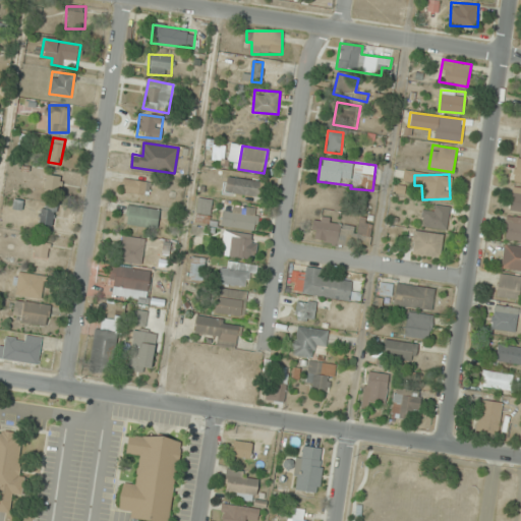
[(60,192),(61,176),(46,175),(45,192),(60,192)]
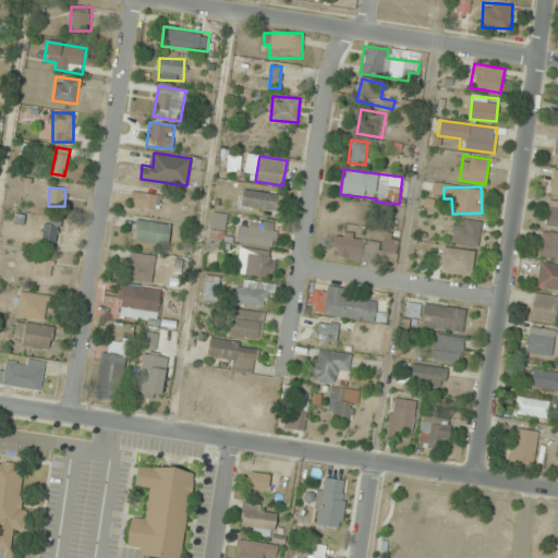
[(241,206),(278,210),(280,193),(243,190),(241,206)]
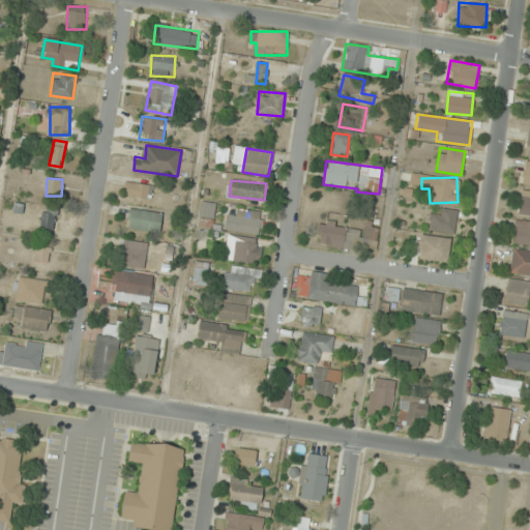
[(151,184),(126,181),(125,195),(149,199),(151,184)]
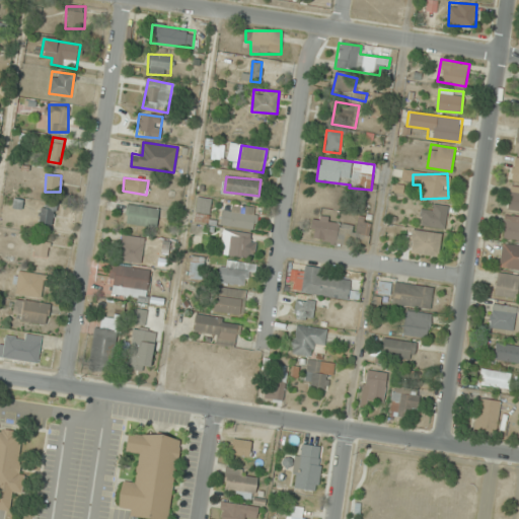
[(518,188),(512,187),(507,208),(518,210),(518,188)]
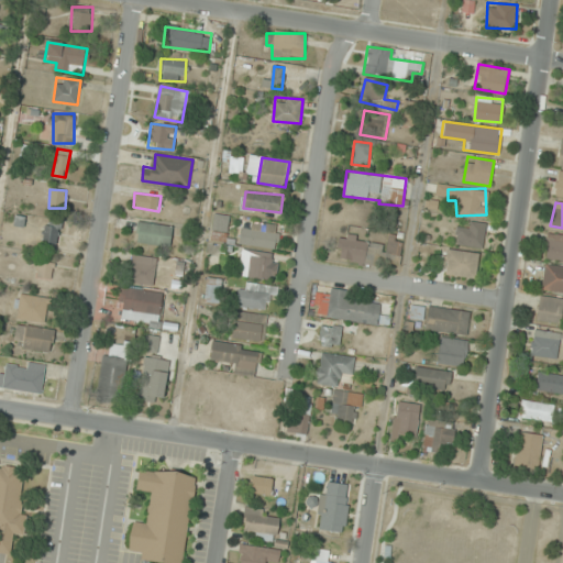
[(228,214),(212,214),(212,241),(229,241),(228,214)]
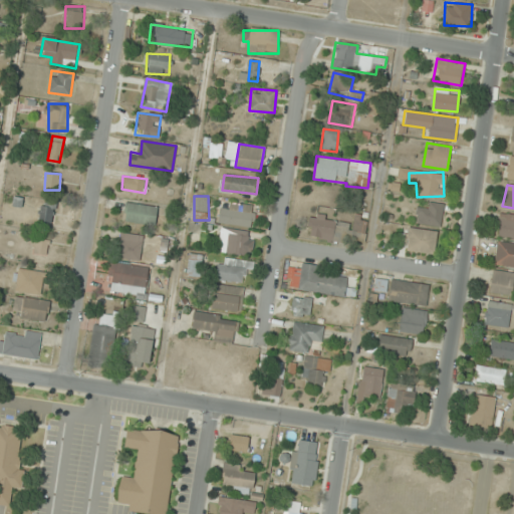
[(54,224),(57,202),(41,200),(38,221),(54,224)]
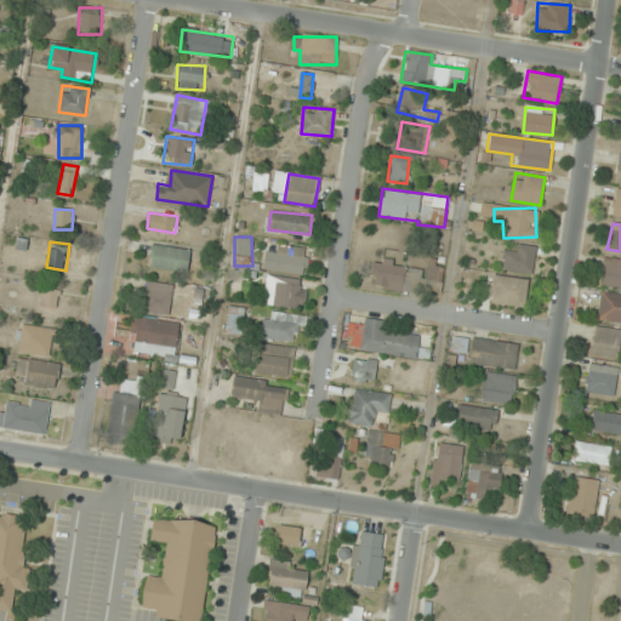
[(265,269),(305,275),(308,249),(277,244),(277,246),(268,245),(265,269)]
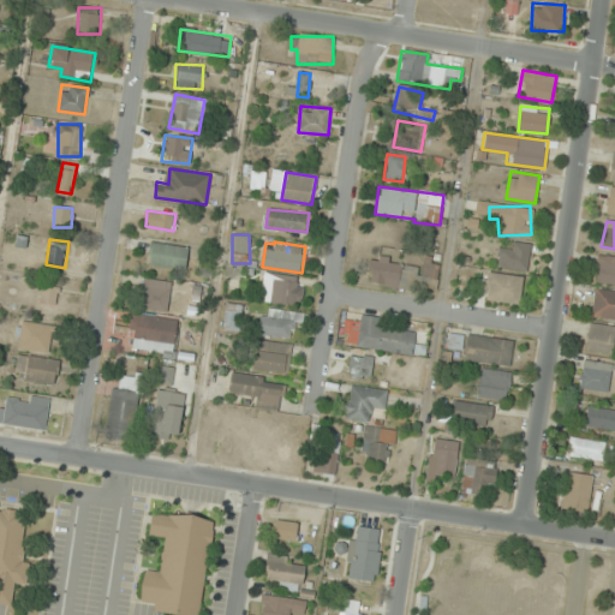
[(185,269),(187,246),(150,243),(148,264),(185,269)]
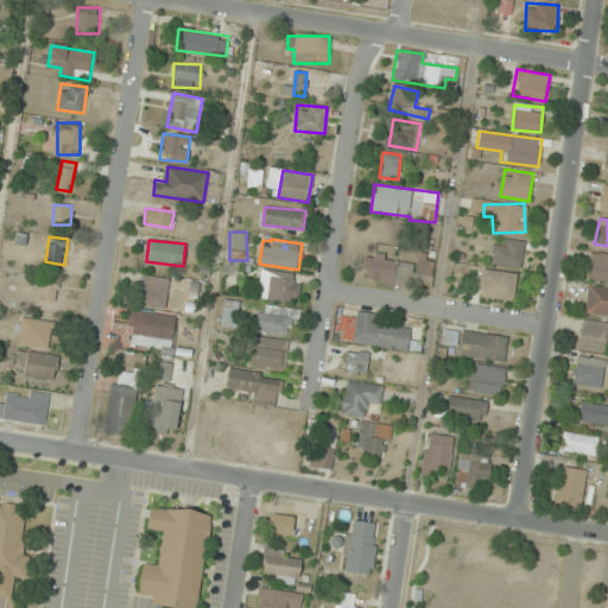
[(493,240),(493,266),(523,266),(523,240),(493,240)]
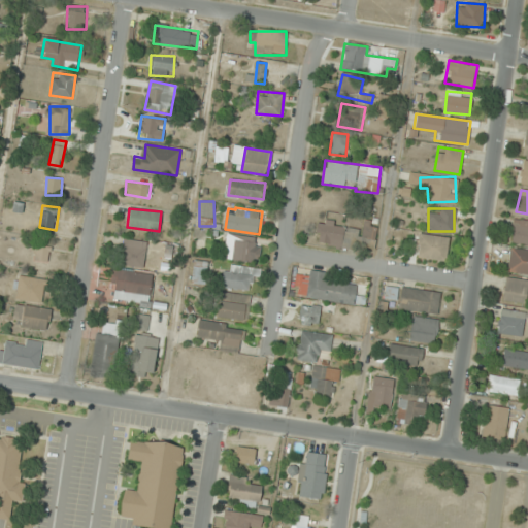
[(527,220),(514,219),(512,242),(527,244),(527,220)]
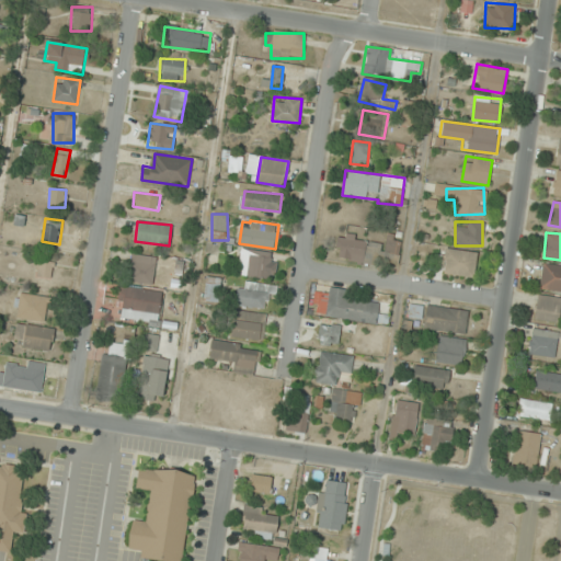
[(398,266),(401,236),(387,235),(386,239),(338,235),(334,259),(398,266)]
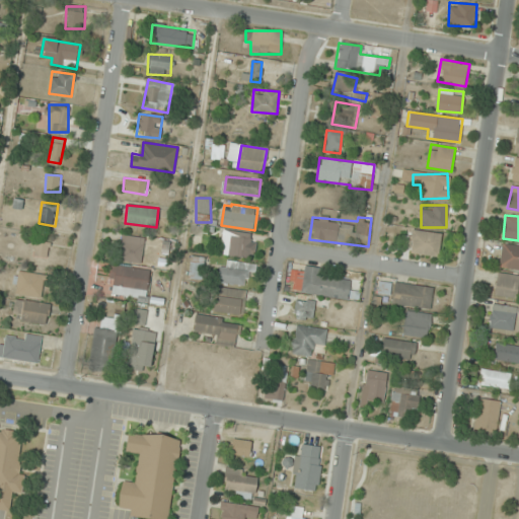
[(220,253),(251,257),(255,234),(223,230),(220,253)]
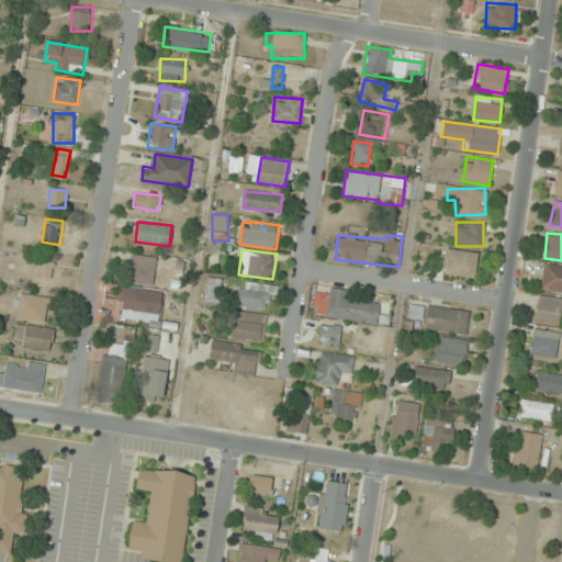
[(444,273),(475,277),(478,253),(446,249),(444,273)]
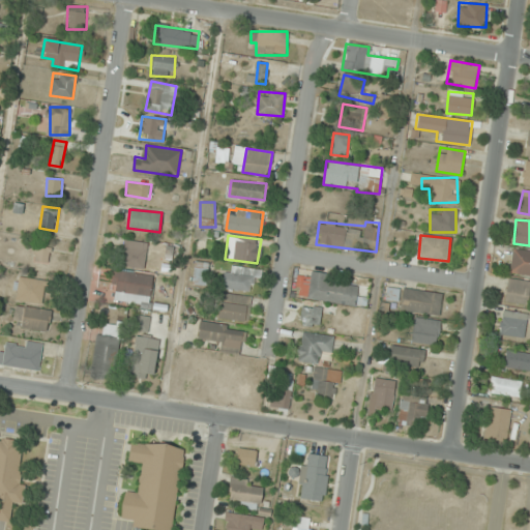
[(144,268),(147,243),(124,240),(120,265),(144,268)]
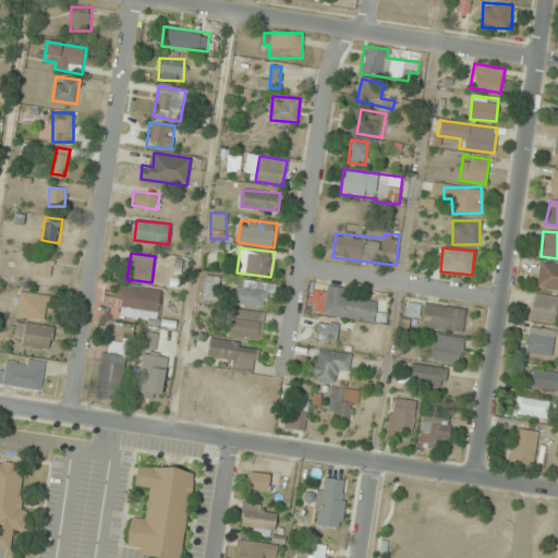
[(51,259),(34,259),(34,275),(51,275),(51,259)]
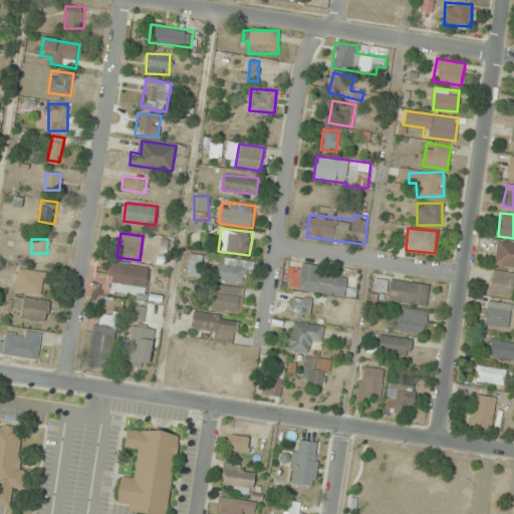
[(513,267),(513,243),(498,241),(494,264),(513,267)]
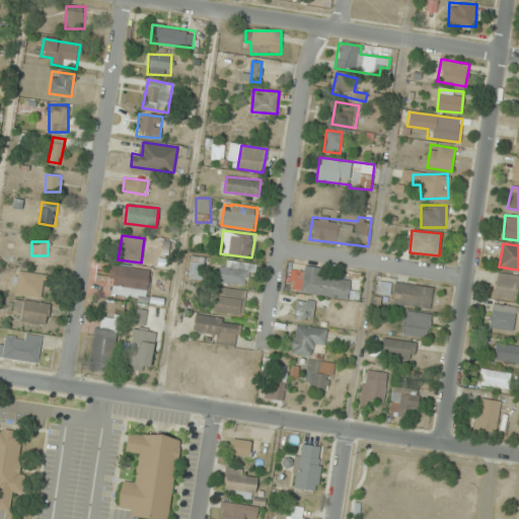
[(204,276),(204,256),(190,256),(190,276),(204,276)]
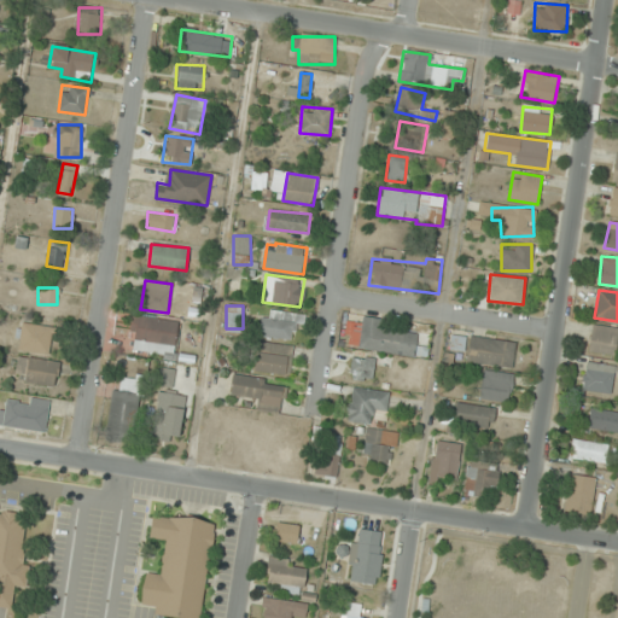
[(295,327),(302,328),(303,314),(262,309),(260,336),(293,340),(295,327)]
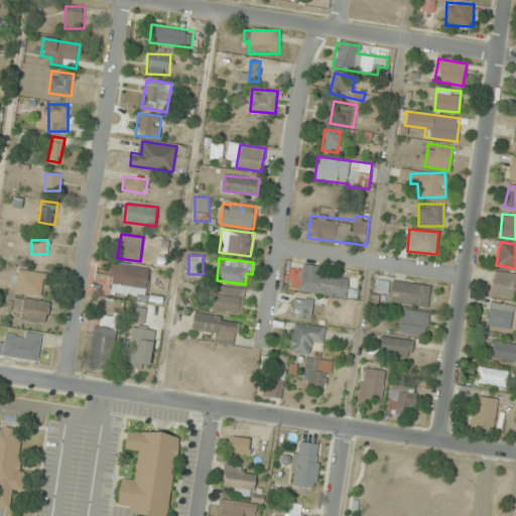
[(108,292),(144,298),(149,268),(112,263),(108,292)]
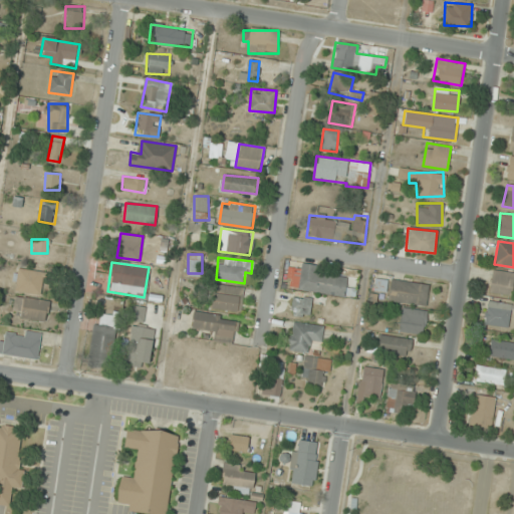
[(345,296),(347,277),(317,274),(318,264),(300,262),(299,269),(289,268),(286,289),(345,296)]
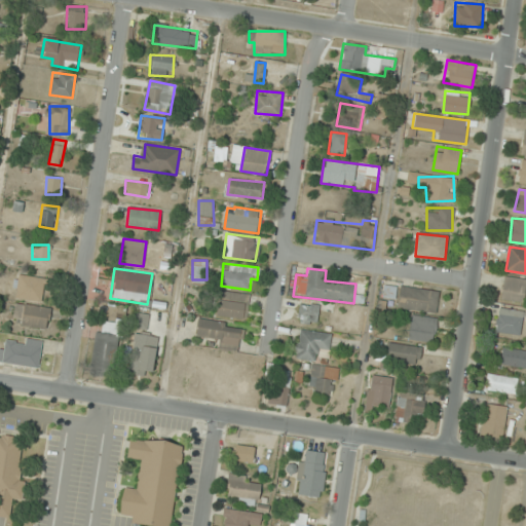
[(13,300),(43,298),(42,275),(12,277),(13,300)]
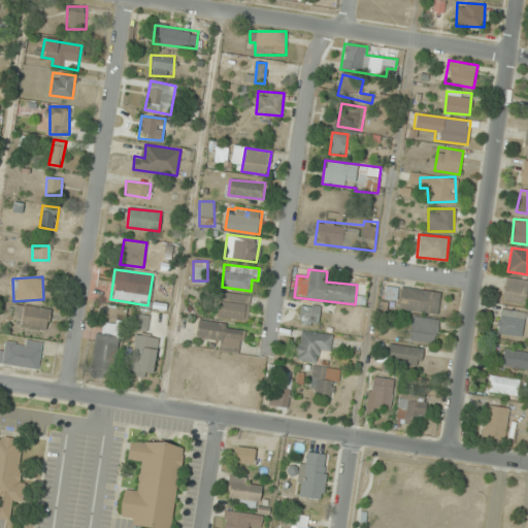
[(527,278),(504,278),(504,302),(527,302),(527,278)]
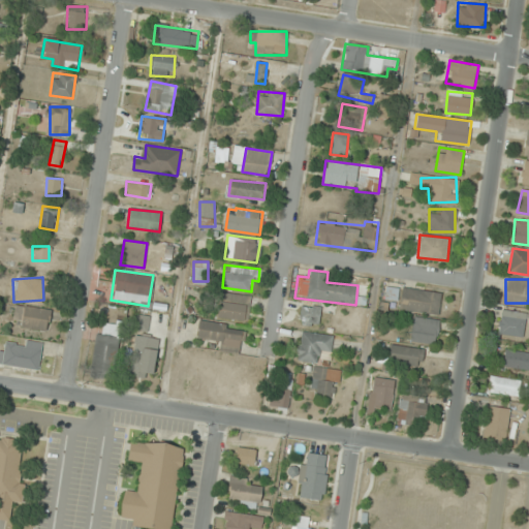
[(440,291),(402,288),(400,311),(439,314),(440,291)]
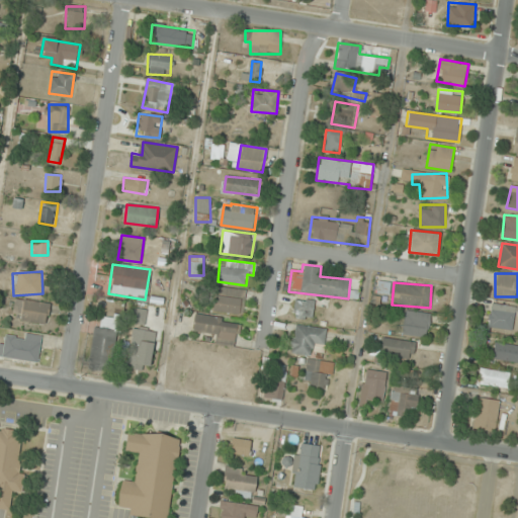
[(243,314),(245,289),(217,286),(213,311),(243,314)]
